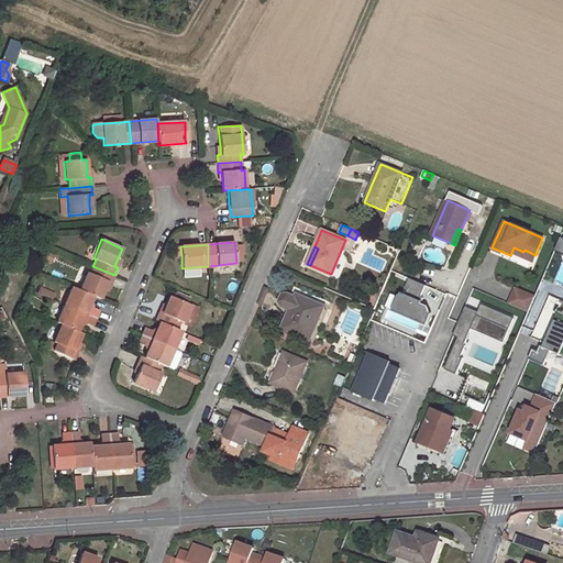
[(523,252),(514,247),(511,253),(521,256),(532,262),(536,255),(525,250),(523,252)]
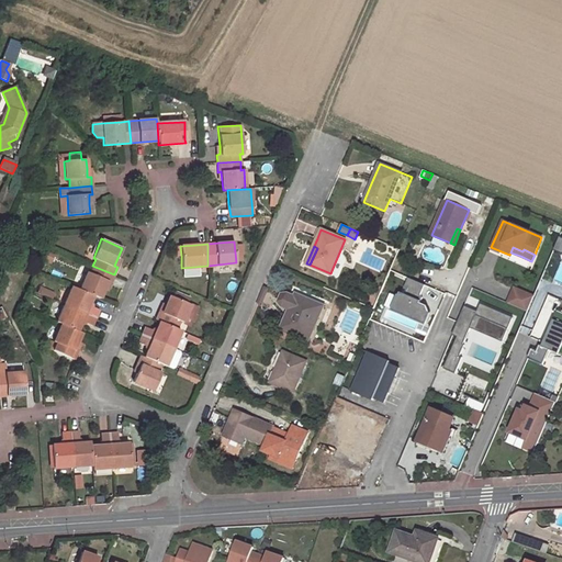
[(53,257),(46,254),(43,261),(49,263),(53,257)]
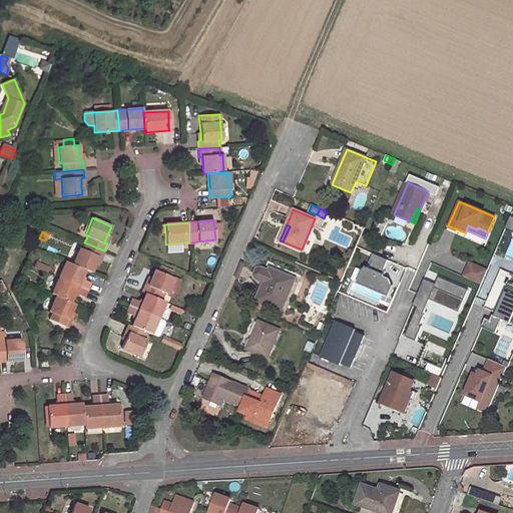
[(79,247),(72,265),(85,270),(91,273),(94,265),(98,257),(101,258),(104,250),(84,242),(81,249),(79,247)]
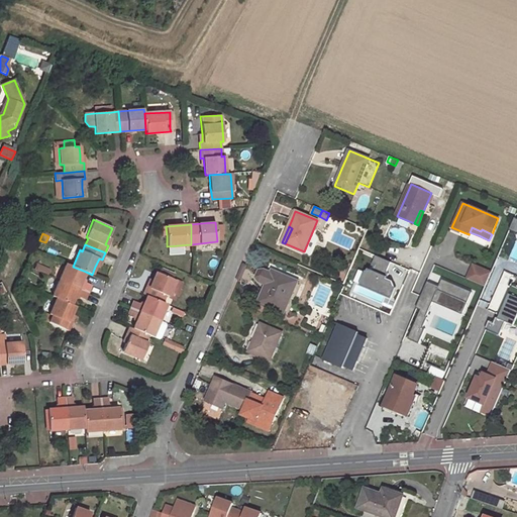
[(387,272),(391,263),(376,255),(372,266),(374,267),(373,271),(369,270),(368,272),(367,272),(359,286),(390,299),(395,288),(393,283),(387,281),(389,275),(387,272)]
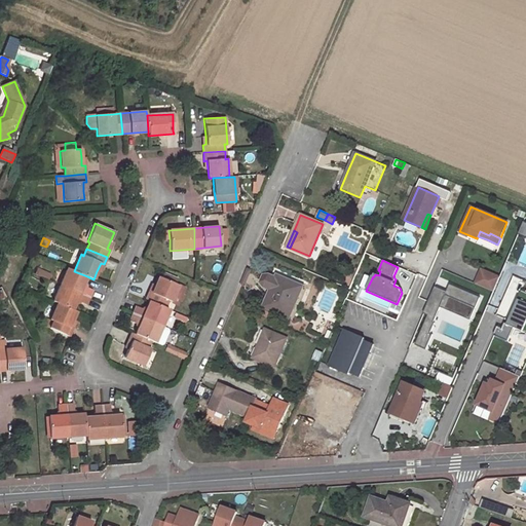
[(60,285),(89,297),(92,290),(83,286),(87,276),(74,271),(67,267),(60,285)]
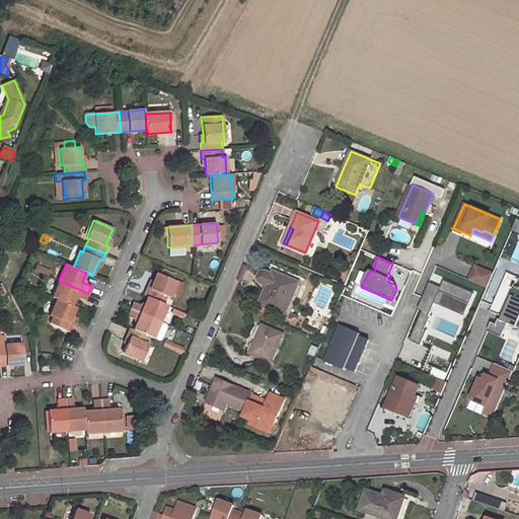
[(468,280),(487,288),(493,274),(474,266),(468,280)]
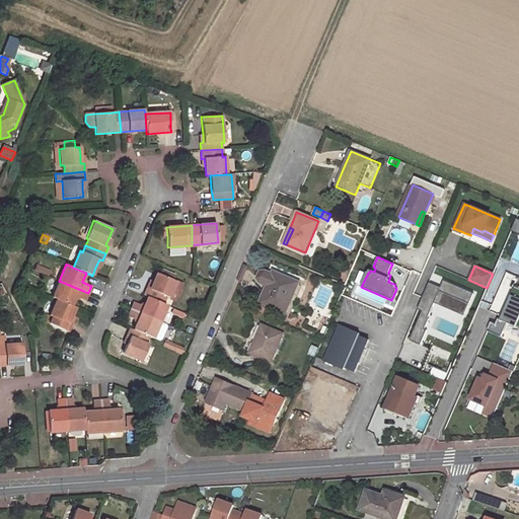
[(161,269),(159,275),(172,280),(175,275),(161,269)]
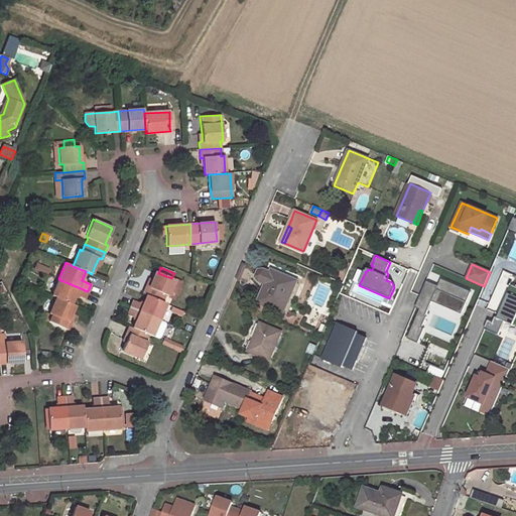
[(259,280),(267,283),(271,273),(264,270),(259,271),(258,274),(256,277),(259,280)]
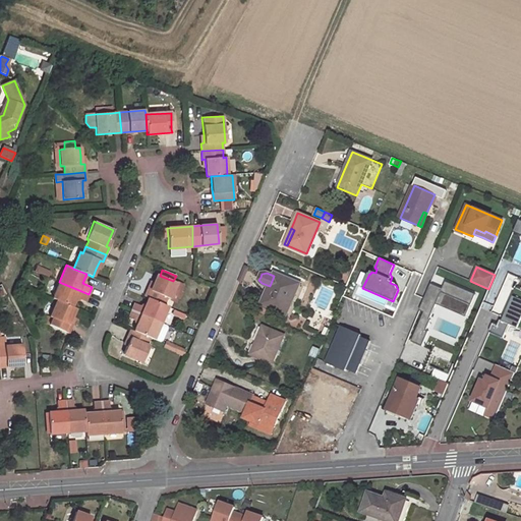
[(148,288),(145,296),(148,297),(163,304),(166,297),(169,298),(176,282),(173,281),(160,276),(157,274),(153,283),(151,289),(148,288)]
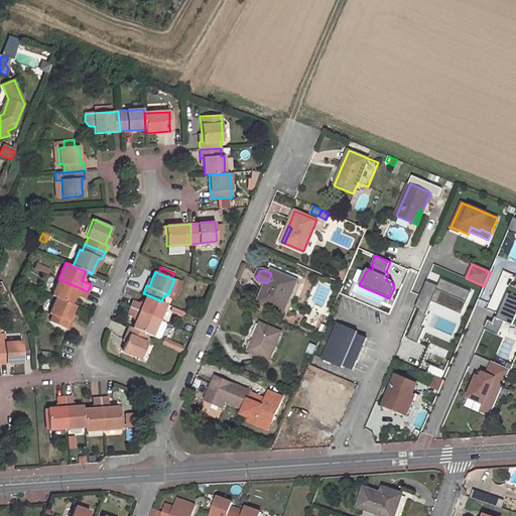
[(267,283),(259,300),(284,311),(296,281),(272,271),(271,273),(267,283)]
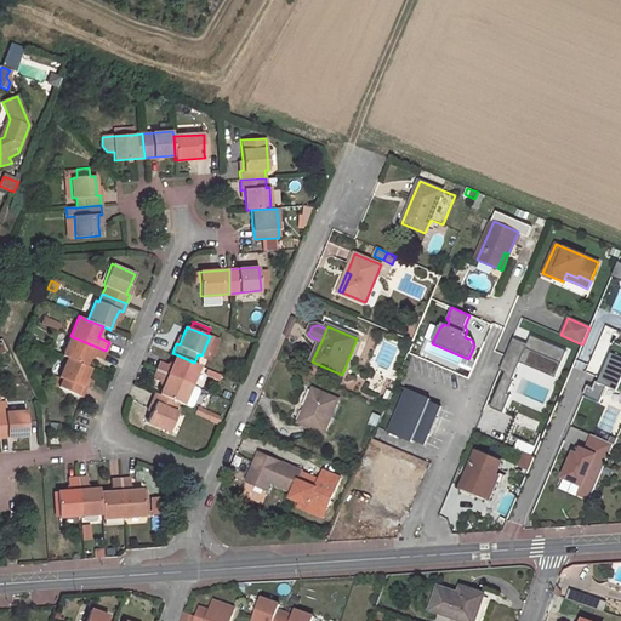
[(527,342),(513,336),(499,369),(505,371),(490,405),(502,411),(511,393),(507,392),(513,380),(511,380),(519,362),(554,376),(567,349),(530,334),(527,342)]
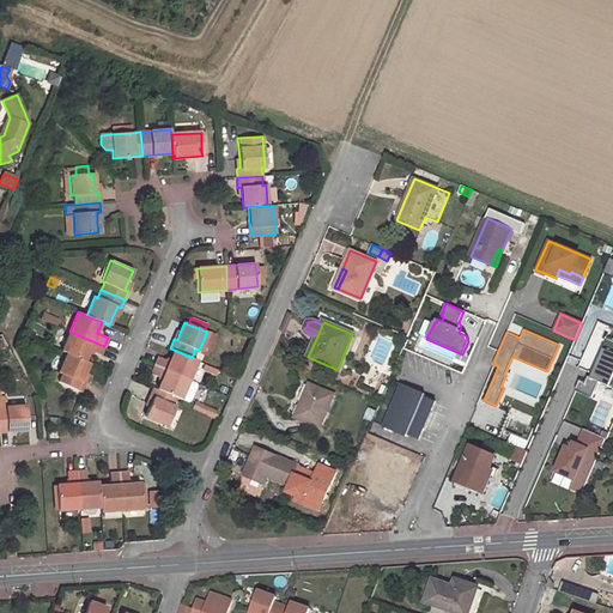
[(70,332),(61,351),(66,353),(84,360),(89,351),(99,354),(104,346),(70,332)]
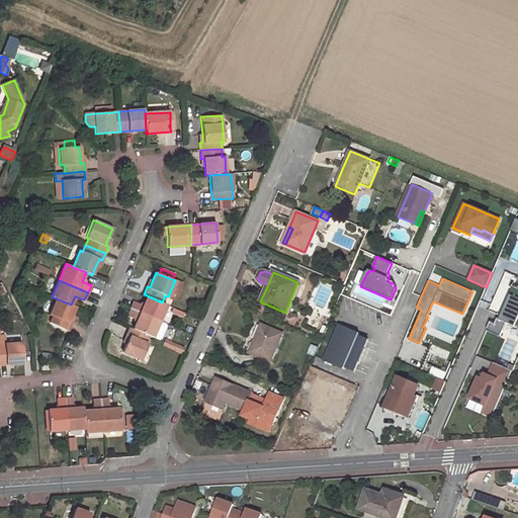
[(182,283),(175,280),(168,296),(175,299),(182,283)]
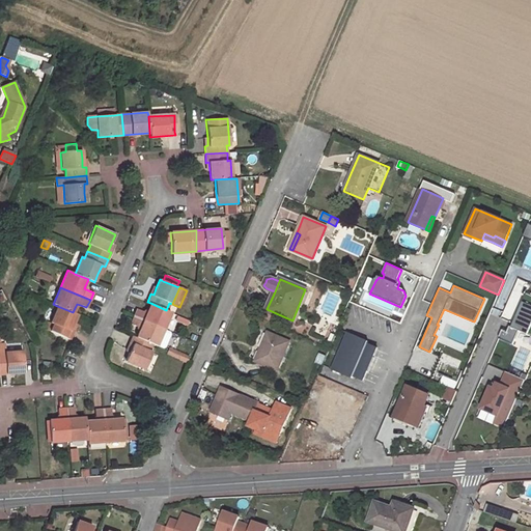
[(530,295),(526,294),(520,307),(523,308),(521,314),(519,313),(512,327),(509,326),(507,331),(502,329),(498,338),(512,344),(519,330),(530,335),(530,295)]
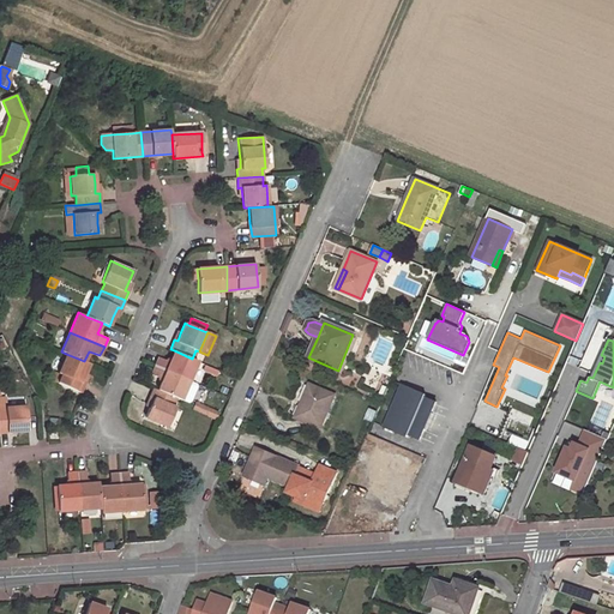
[(155,366),(190,380),(198,361),(192,359),(174,350),(169,362),(158,357),(155,366)]
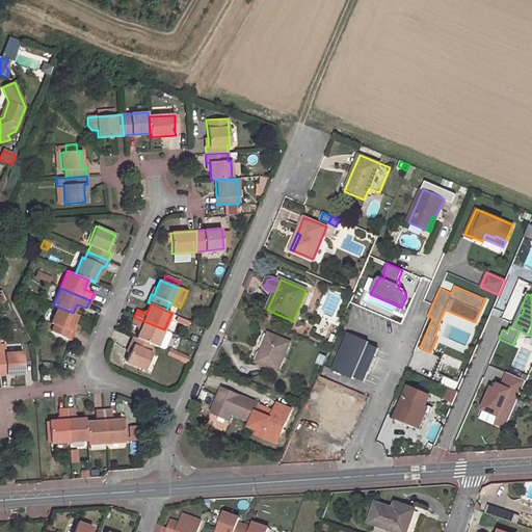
[(73,313),(57,307),(50,323),(52,324),(49,331),(70,340),(73,331),(71,330),(73,323),(77,315),(73,313)]
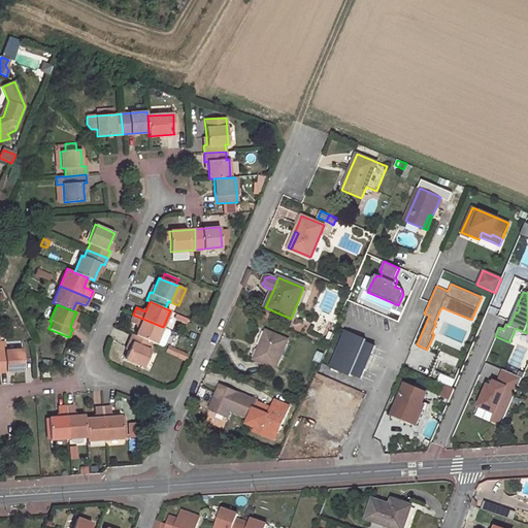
[(187,318),(176,312),(174,318),(185,322),(187,318)]
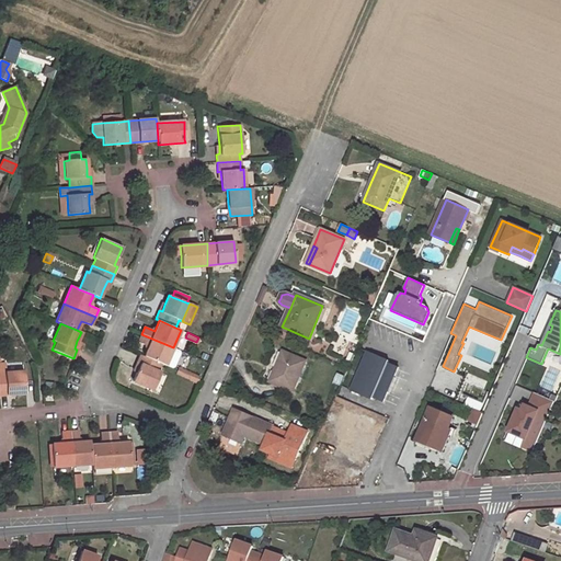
[(148,346),(144,356),(160,363),(165,365),(173,347),(141,334),(138,342),(148,346)]
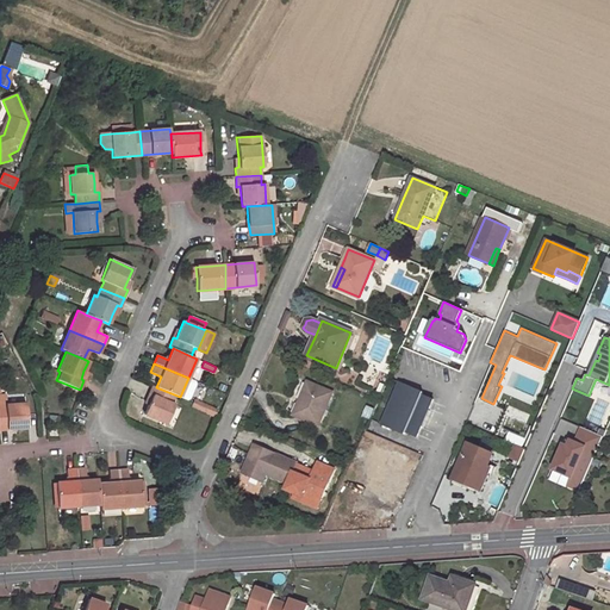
[(188,378),(180,397),(185,399),(194,380),(188,378)]
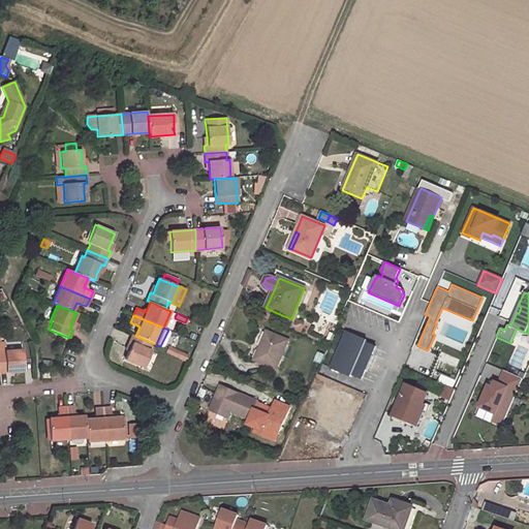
[(367,339),(346,331),(330,367),(350,376),(351,374),(362,378),(365,369),(367,369),(373,355),(372,354),(375,345),(366,341),(367,339)]
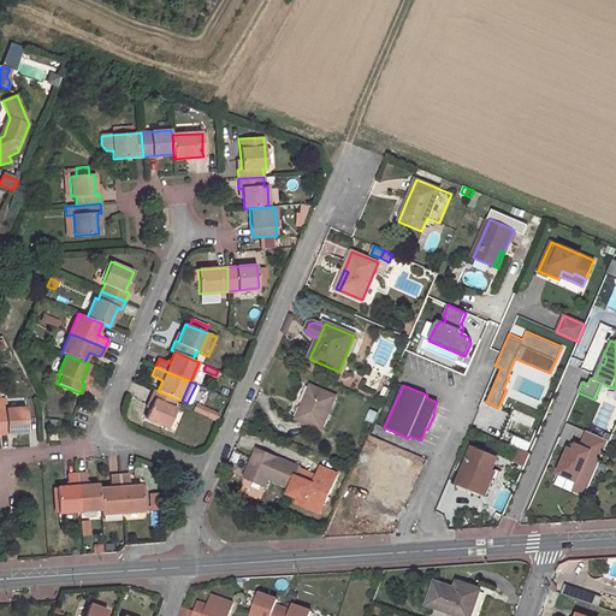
[(335,396),(311,386),(304,401),(297,419),(308,424),(320,430),(335,396)]
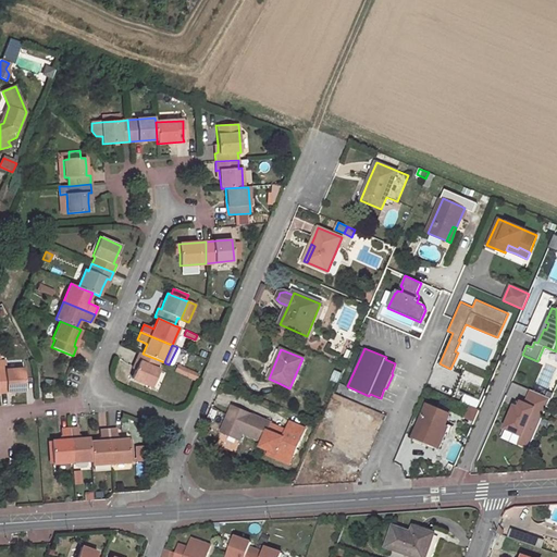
[(143,354),(139,351),(135,360),(139,361),(135,370),(132,379),(151,387),(159,370),(156,369),(159,360),(143,354)]
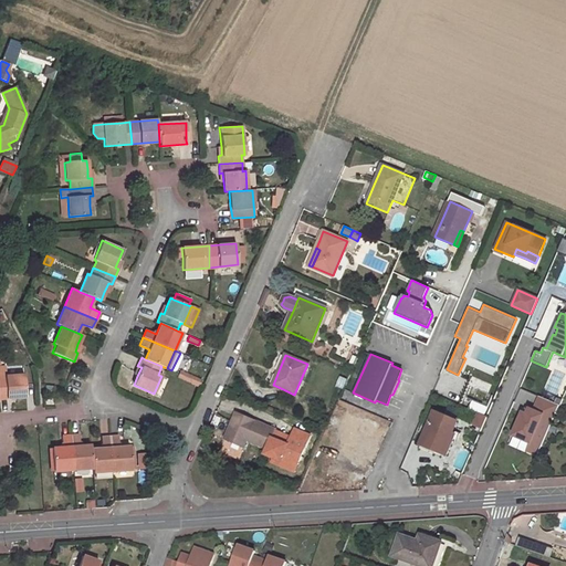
[(0,398),(13,398),(24,397),(23,375),(6,376),(4,367),(0,366),(0,398)]
